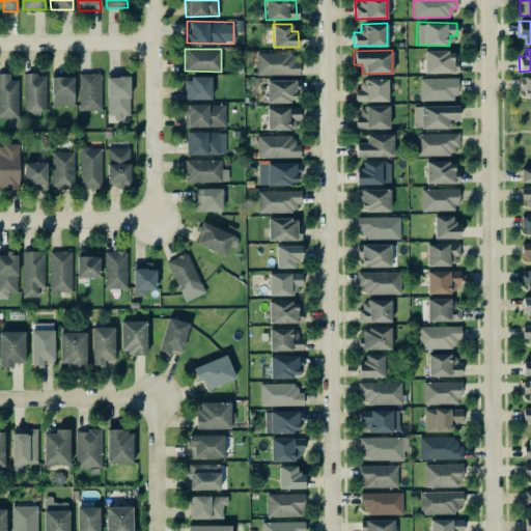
[(424,51),(424,73),(457,73),(456,50),(424,51)]
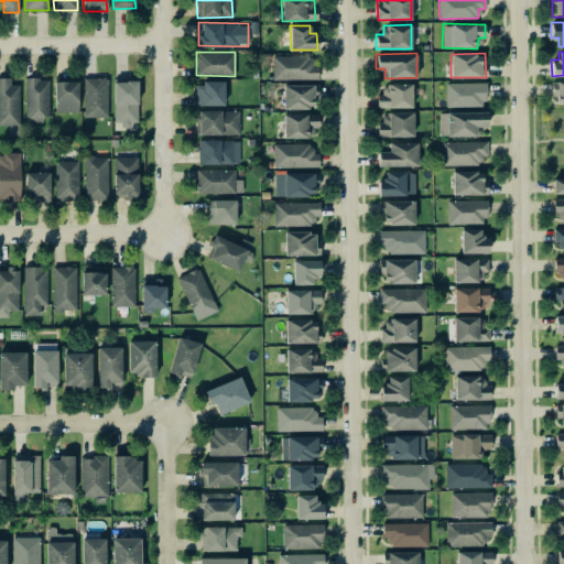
[(272,79),(317,79),(317,65),(310,65),(310,55),(272,55),(272,79)]
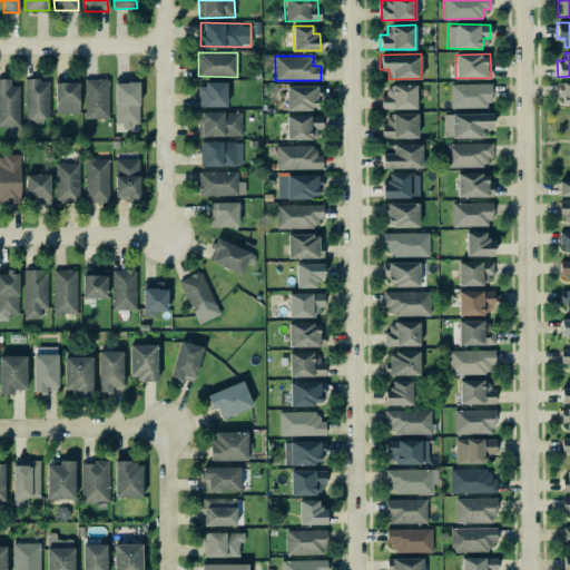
[(0,126),(20,126),(19,85),(10,86),(10,78),(0,78),(0,126)]
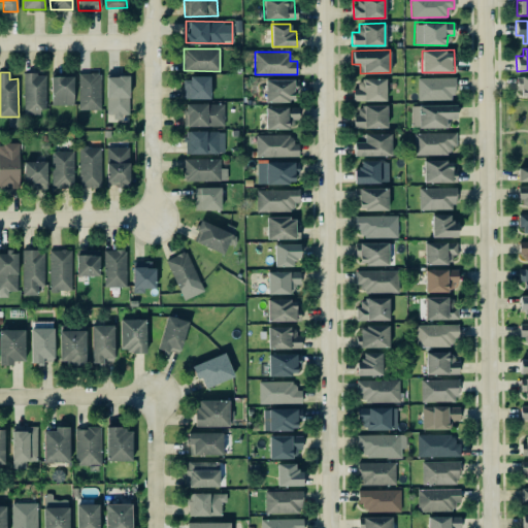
[(100,72),(78,72),(78,109),(101,108),(100,72)]
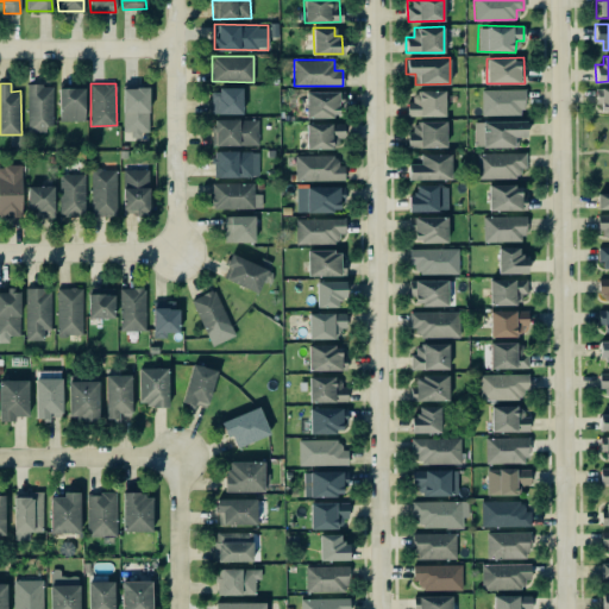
[(27,129),(52,129),(52,85),(26,85),(27,129)]
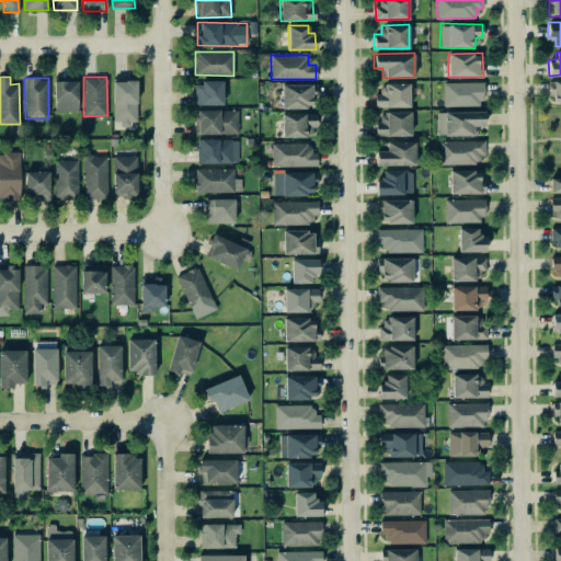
[(54,111),(78,111),(78,80),(54,80),(54,111)]
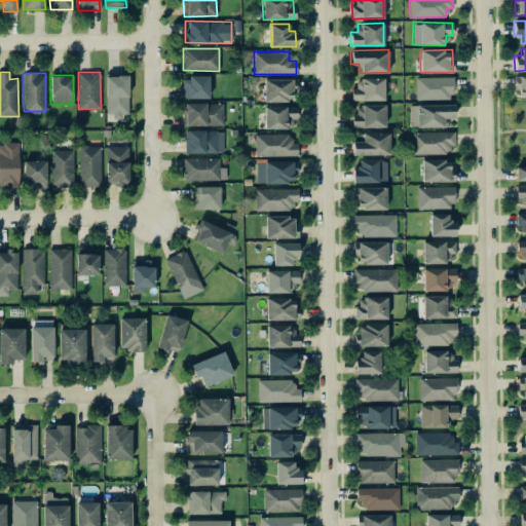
[(127,75),(105,75),(106,115),(128,115),(127,75)]
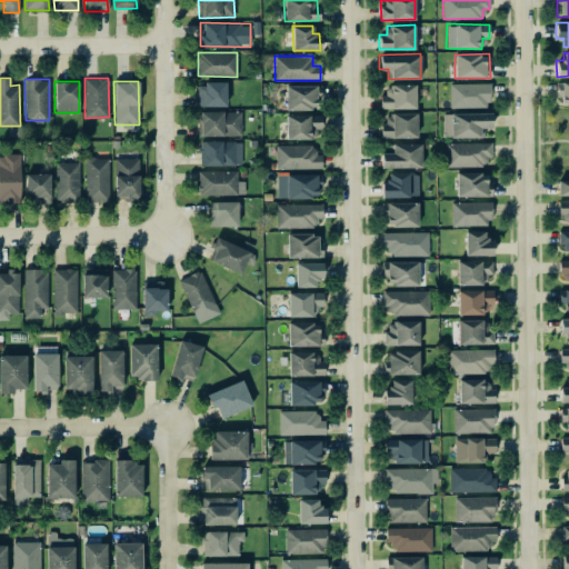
[(568,81),(558,81),(558,105),(568,105),(568,81)]
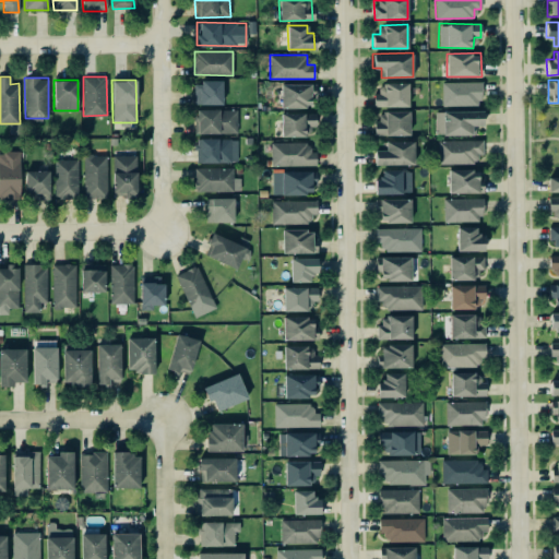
[(222,104),(222,81),(193,81),(193,104),(222,104)]
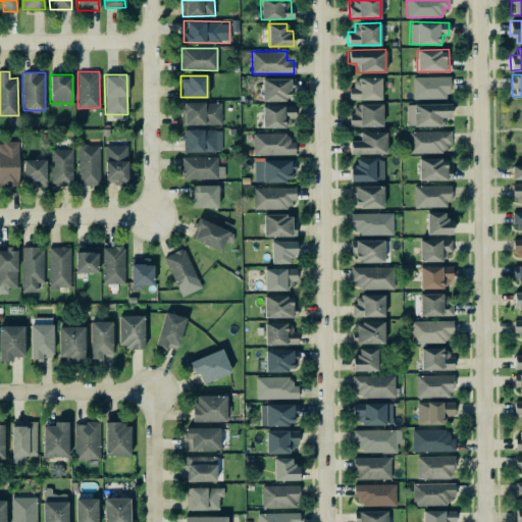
[(449,76),(412,75),(412,98),(449,99),(449,76)]
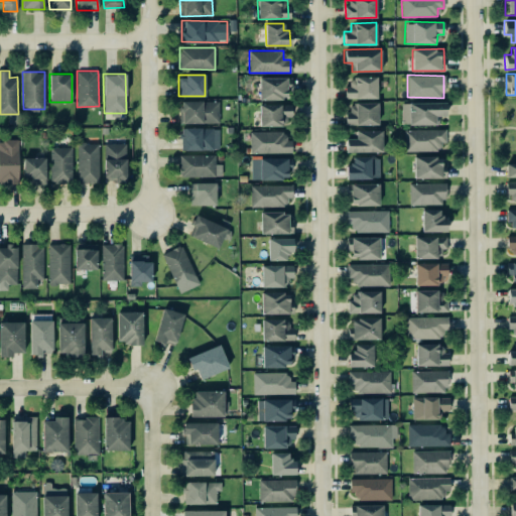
[(376,77),(352,76),(351,86),(345,86),(345,98),(376,98),(376,77)]
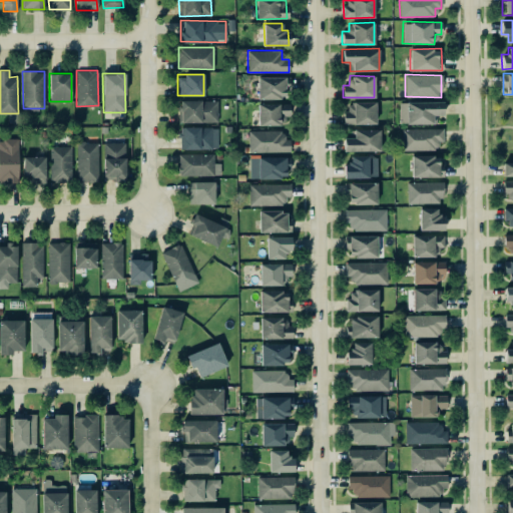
[(287,98),(288,77),(258,76),(258,98),(287,98)]
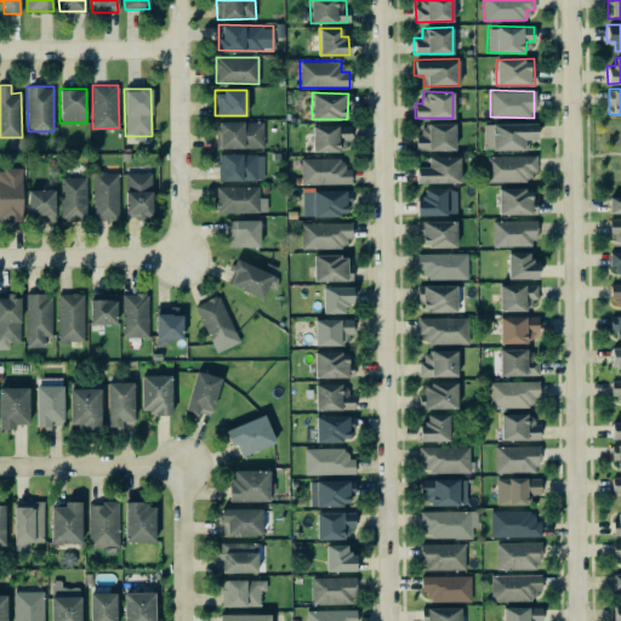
[(263,148),(263,121),(218,121),(218,148),(263,148)]
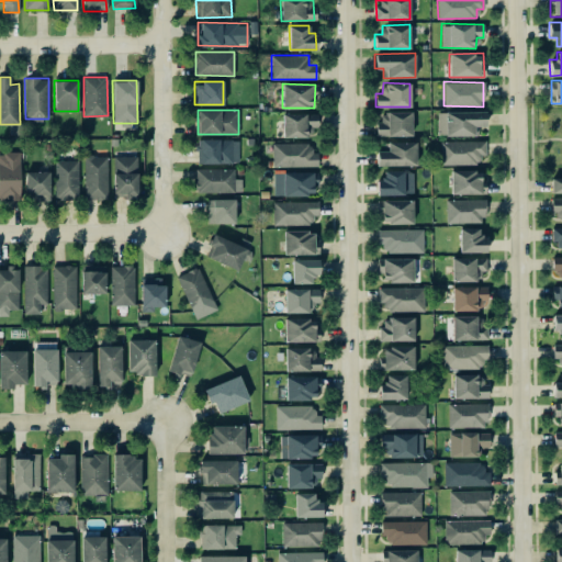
[(485,125),(485,111),(437,112),(437,136),(474,135),(474,125),(485,125)]
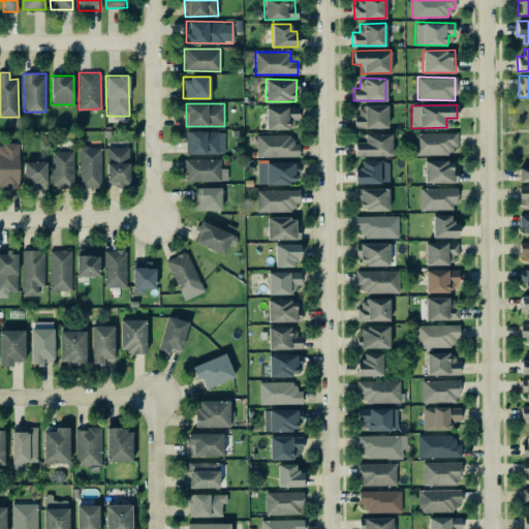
[(387,127),(386,105),(354,105),(355,128),(387,127)]
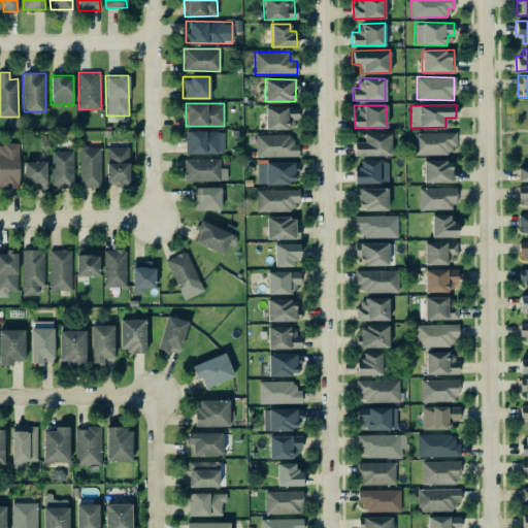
[(288,129),(288,122),(298,122),(297,106),(265,106),(266,129),(288,129)]
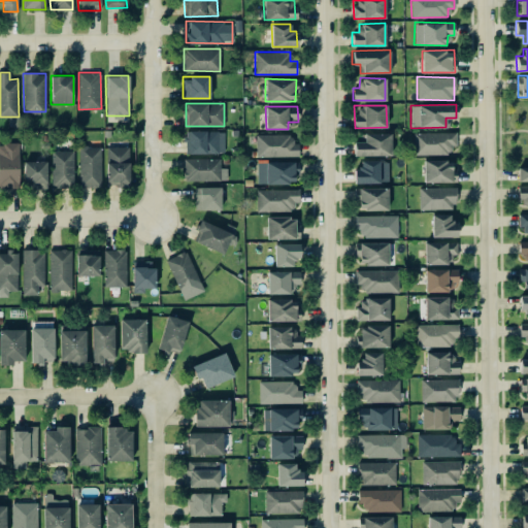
[(224,130),(185,131),(186,153),(224,153),(224,130)]
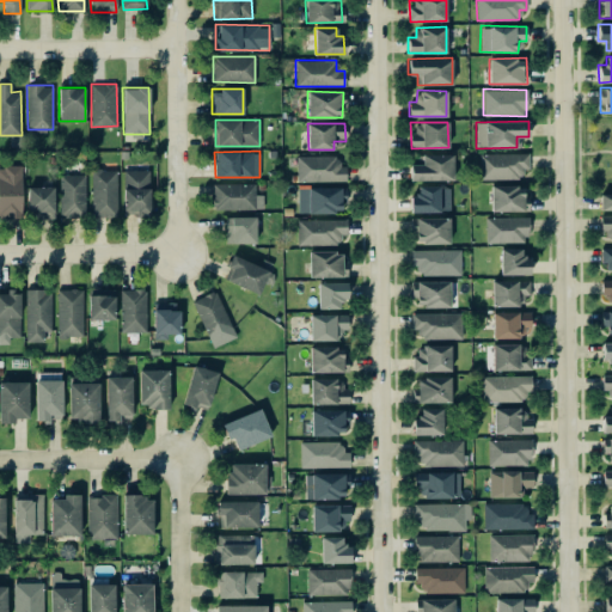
[(453,179),(453,153),(421,153),(421,165),(410,165),(410,179),(453,179)]
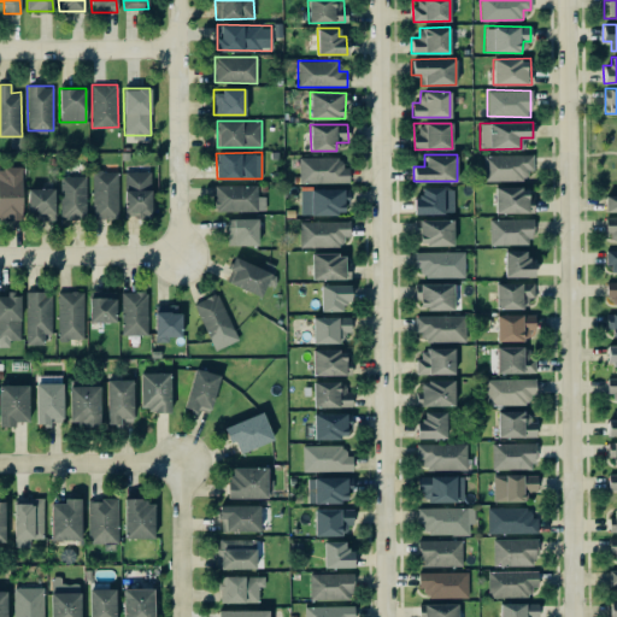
[(482,181),(526,180),(526,170),(533,170),(532,154),(482,154),(482,181)]
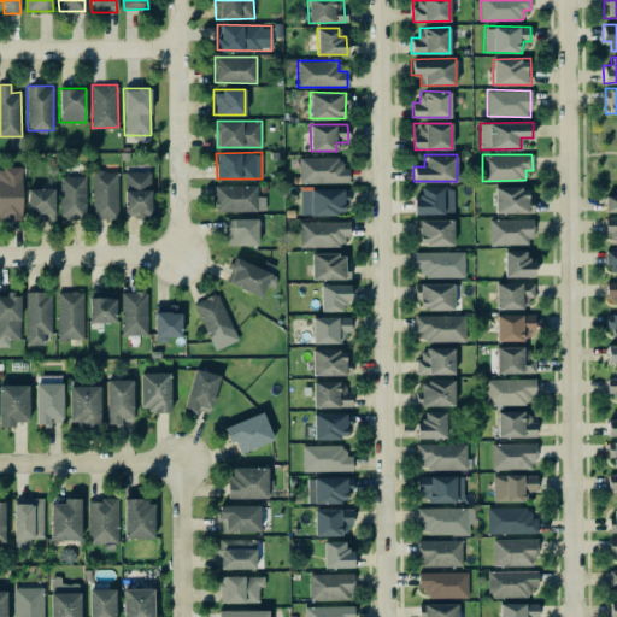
[(348,183),(348,166),(340,166),(340,157),(299,157),(299,182),(348,183)]
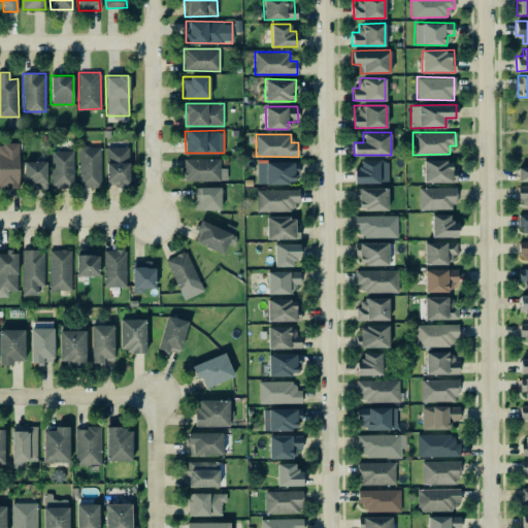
[(101,187),(100,139),(87,139),(87,144),(78,145),(79,187),(101,187)]
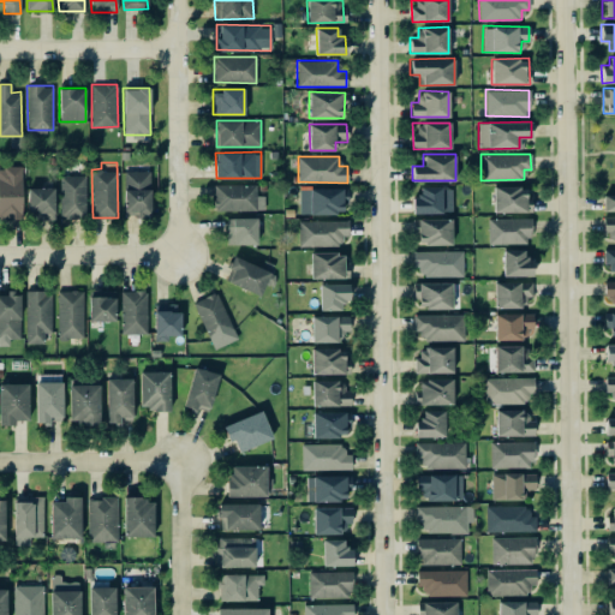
[(149,163),(123,163),(124,216),(150,216),(149,163)]
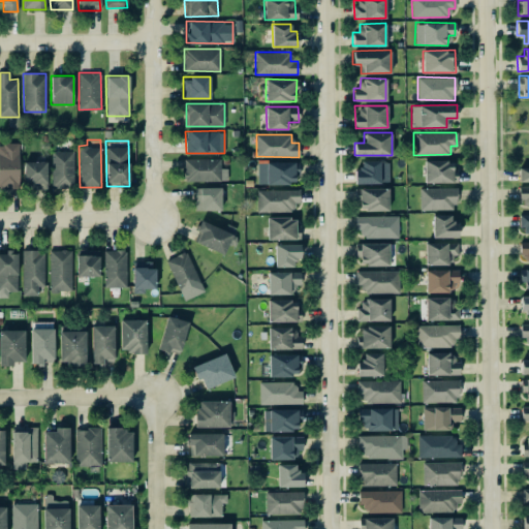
[(19,144),(0,144),(0,187),(19,187),(19,144)]
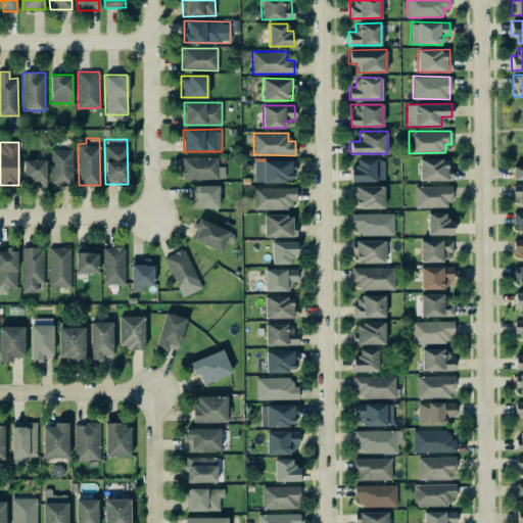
[(72,148),(50,149),(51,185),(73,185),(72,148)]
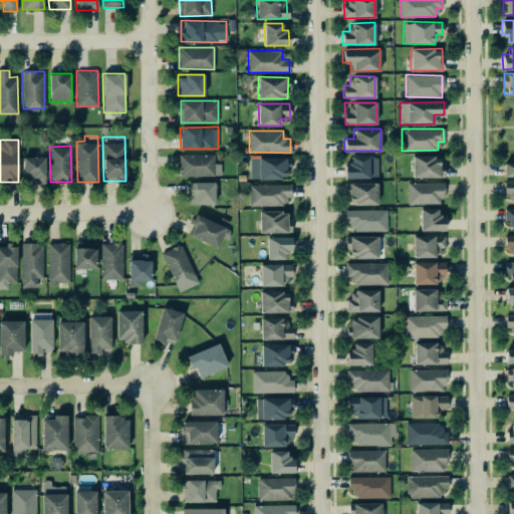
[(214,154),(180,154),(180,176),(221,175),(221,164),(214,164),(214,154)]
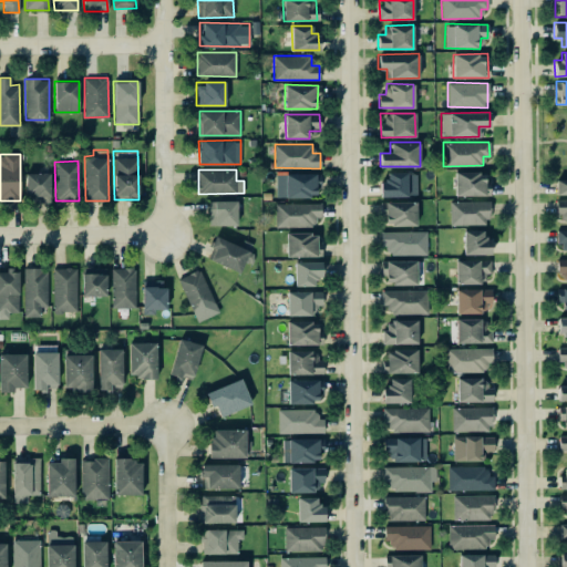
[(416,196),(416,172),(387,172),(388,181),(380,181),(380,196),(416,196)]
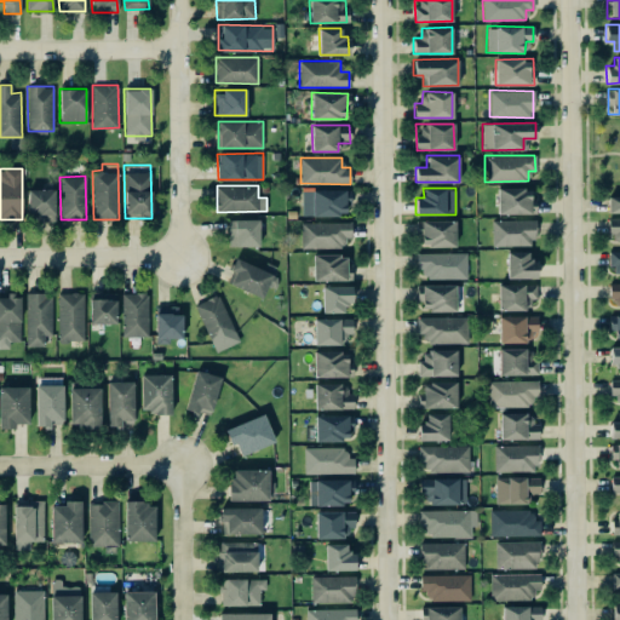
[(534,213),(533,188),(497,188),(497,214),(534,213)]
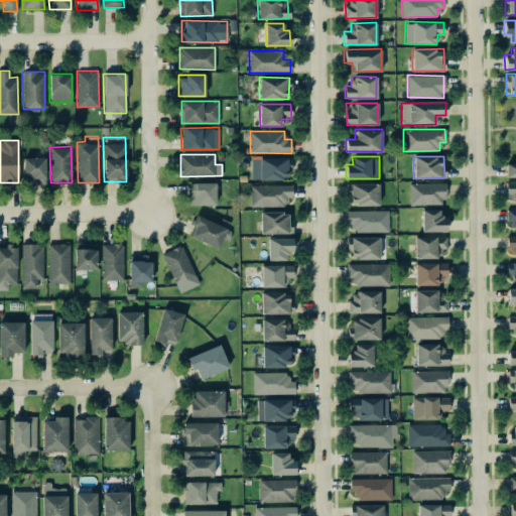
[(45,157),(23,157),(22,182),(44,183),(45,157)]
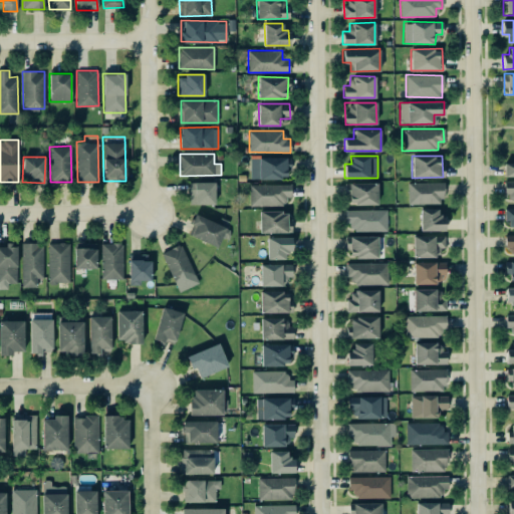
[(249,158),(250,179),(286,179),(286,167),(289,167),(288,157),(249,158)]
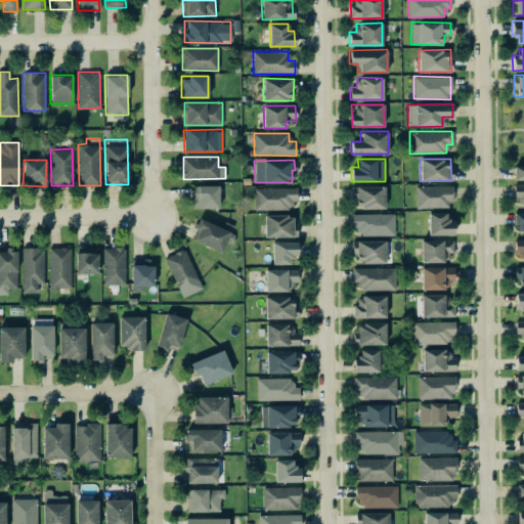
[(523,166),(514,166),(514,179),(523,179),(523,166)]
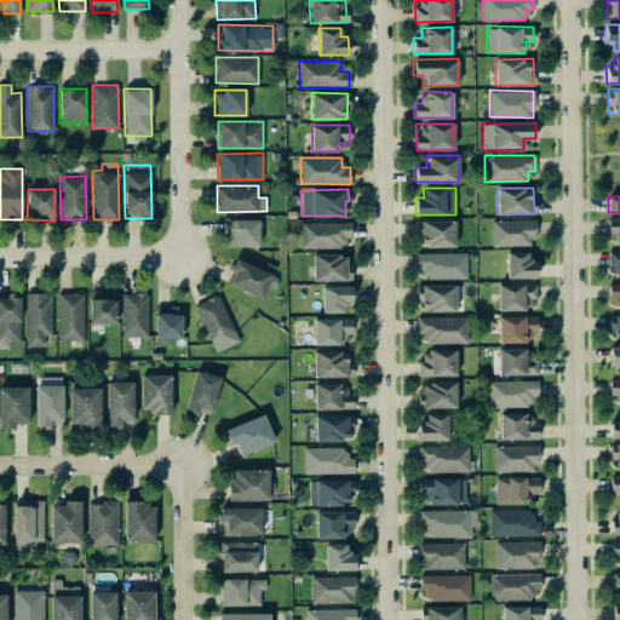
[(619,244),(619,217),(607,218),(608,240),(619,240),(619,245),(619,244)]
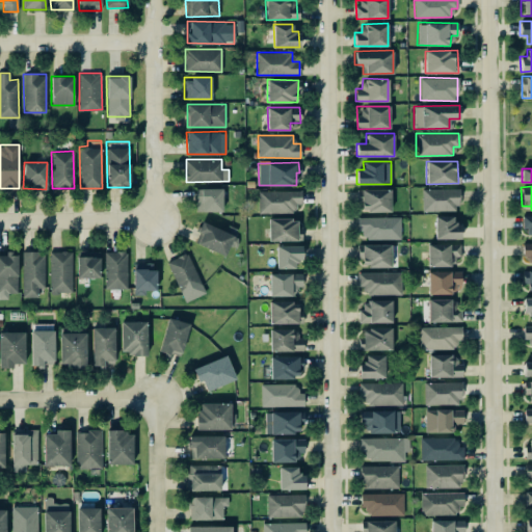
[(222,188),(195,188),(195,211),(221,211),(222,188)]
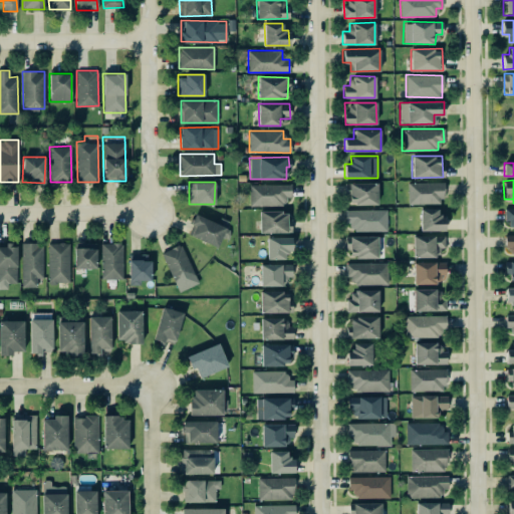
[(346,183),(346,205),(376,204),(376,182),(346,183)]
